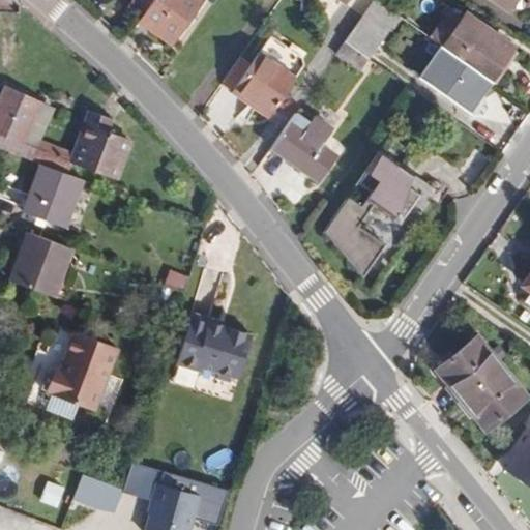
[(153,0),(131,0),(124,10),(139,21),(153,0)]
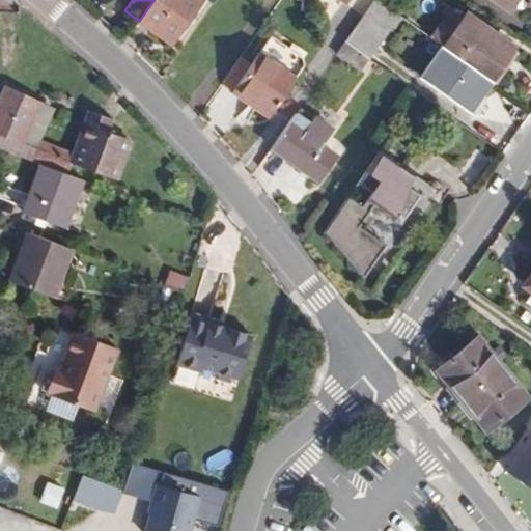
[(154,0),(139,21),(171,44),(201,0),(154,0)]
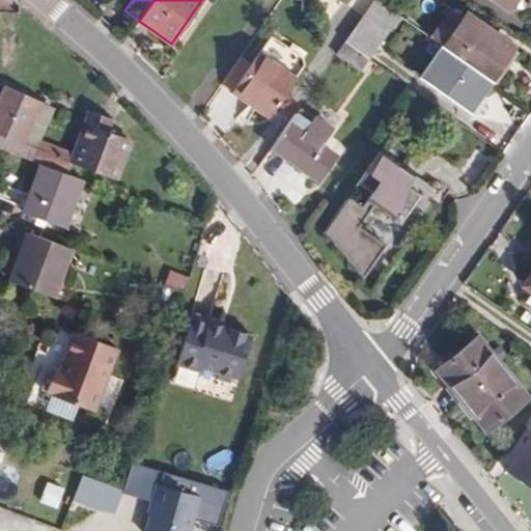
[(374,0),(345,43),(367,58),(397,16),(374,0)]
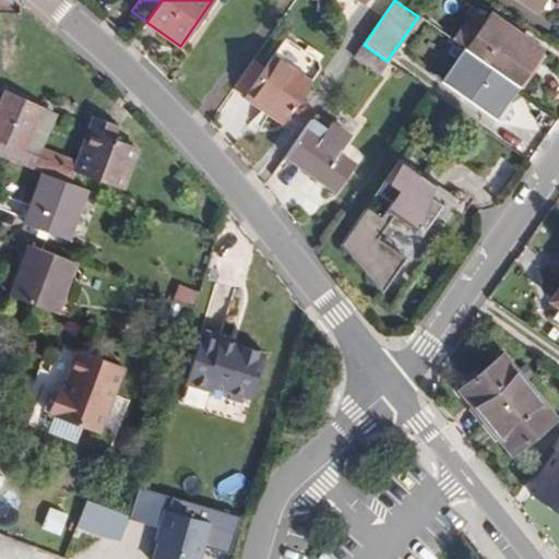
[(514,0),(533,13),(542,0),(514,0)]
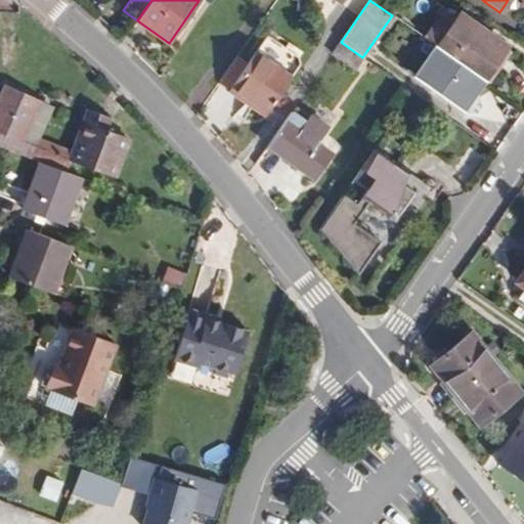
[(214,25),(221,15),(213,9),(206,18),(214,25)]
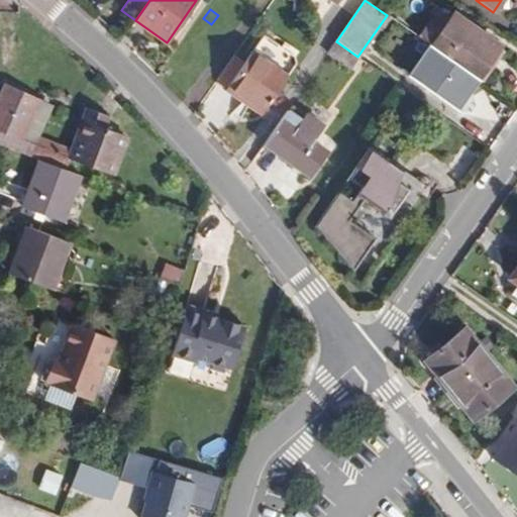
[(453,14),(446,9),(437,22),(430,18),(417,36),(431,45),(453,14)]
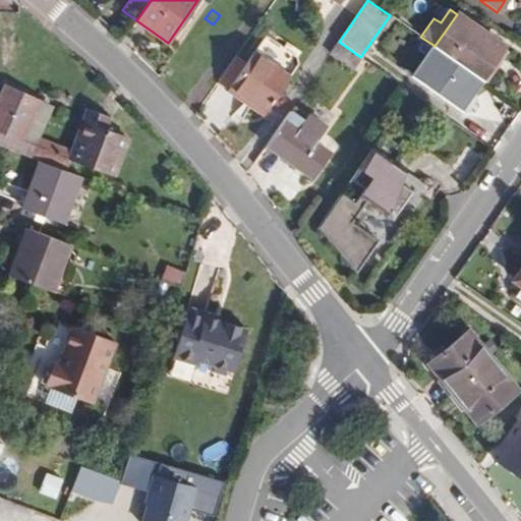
[(457,14),(435,46),(481,79),(507,44),(459,11),(457,14)]
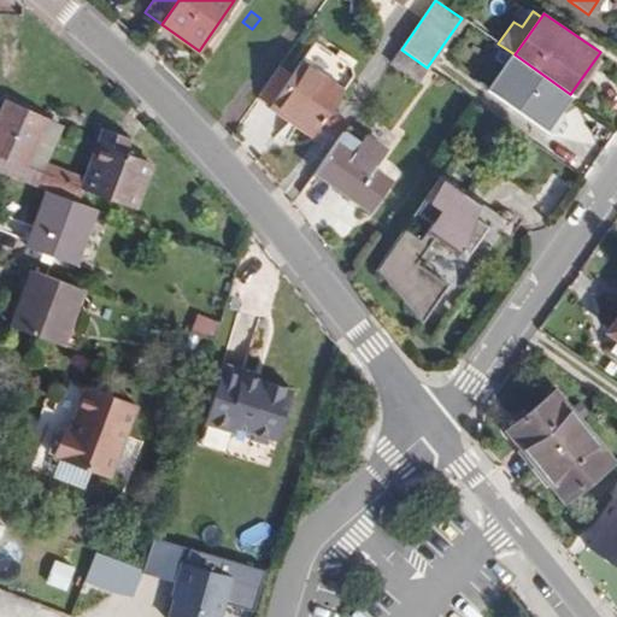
[(429,69),(427,68),(401,50),(389,66),(418,86),(429,69)]
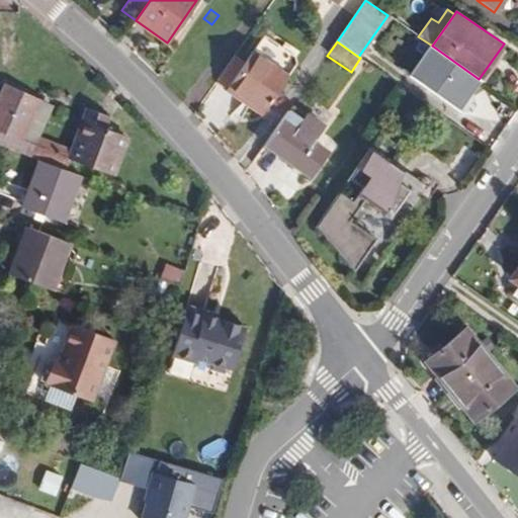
[(456,109),(479,79),(432,46),(410,76),(456,109)]
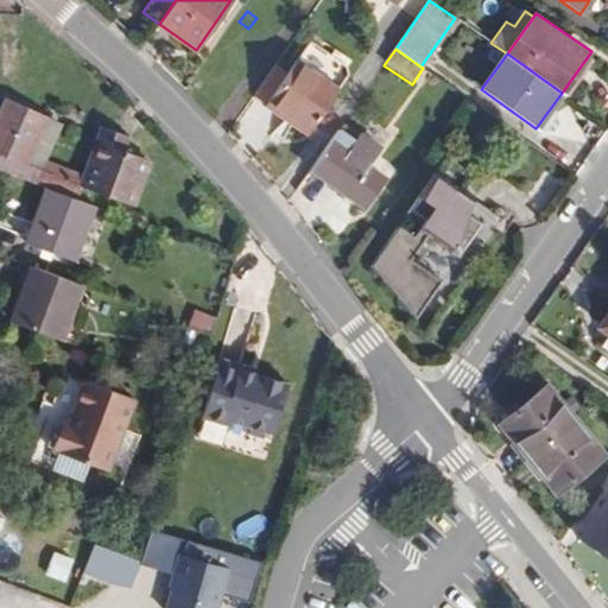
[(309,133),(340,88),(298,58),(266,105),(309,133)]
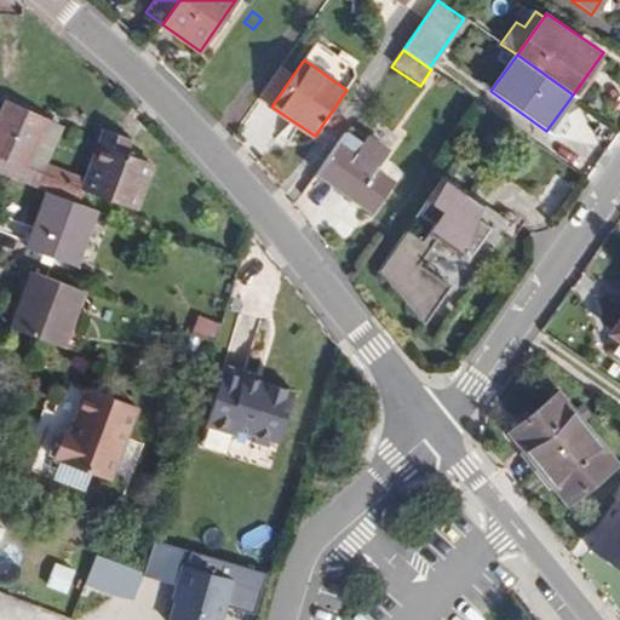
[(440,76),(431,69),(420,86),(429,91),(440,76)]
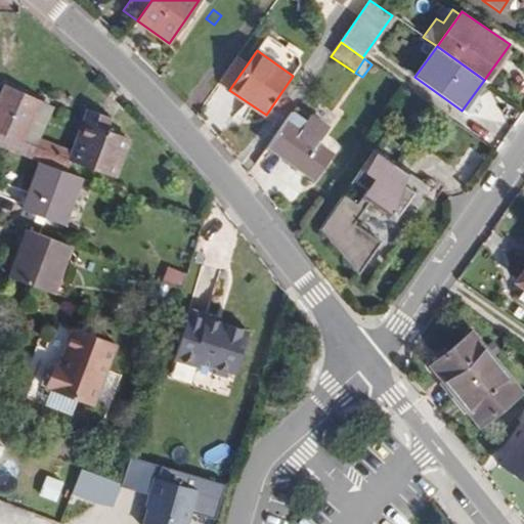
[(5,87),(0,96),(0,146),(19,155),(30,131),(42,104),(5,87)]
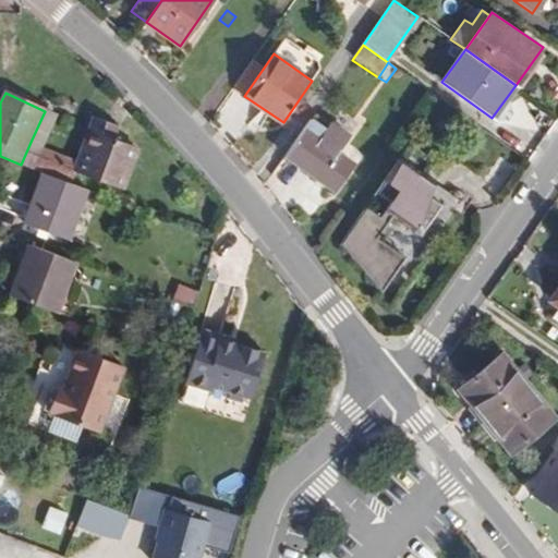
[(58,117),(45,111),(32,140),(46,145),(58,117)]
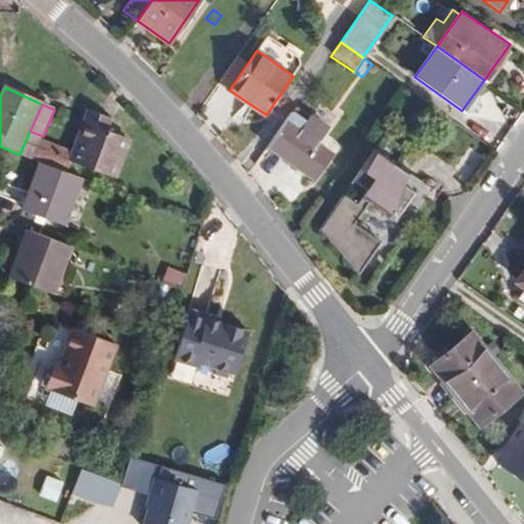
[(43,136),(30,131),(19,155),(41,163),(67,172),(71,161),(116,177),(129,138),(107,130),(112,118),(87,108),(82,121),(86,123),(77,148),(43,136)]
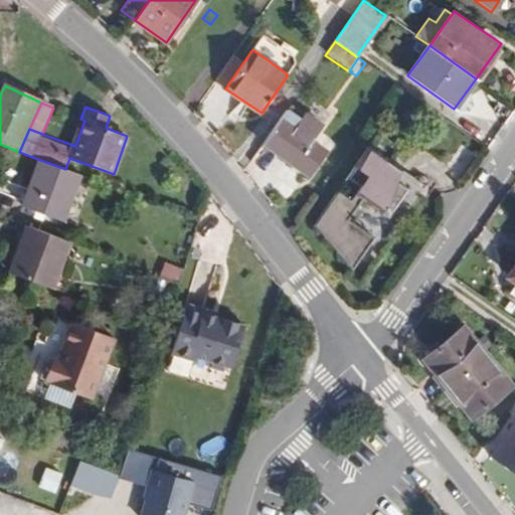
[(312,142),(323,126),(305,114),(301,120),(286,111),(262,145),(310,178),(328,153),(312,142)]
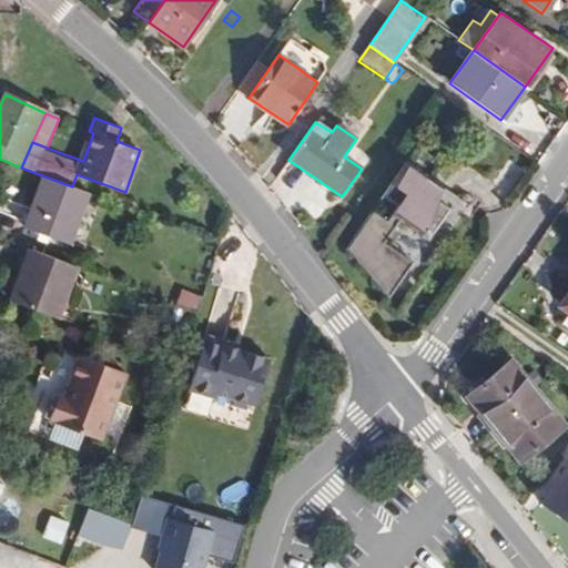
[(449,210),(414,185),(422,173),(406,162),(378,201),(394,211),(386,222),(372,212),(347,247),(361,256),(357,262),(374,273),(372,277),(392,292),(412,263),(383,243),(398,221),(427,241),(449,210)]
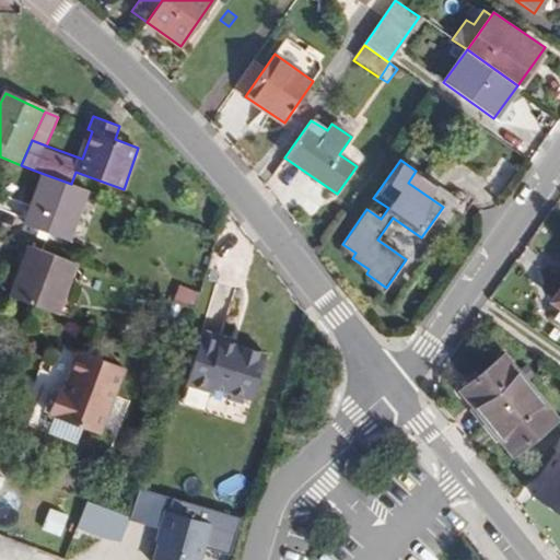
[(71,184),(44,174),(25,224),(39,230),(49,233),(69,241),(88,190),(71,184)]
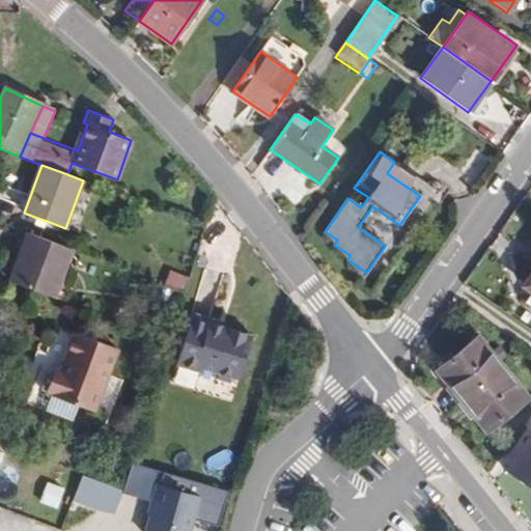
[(47,221),(37,218),(35,224),(44,227),(47,221)]
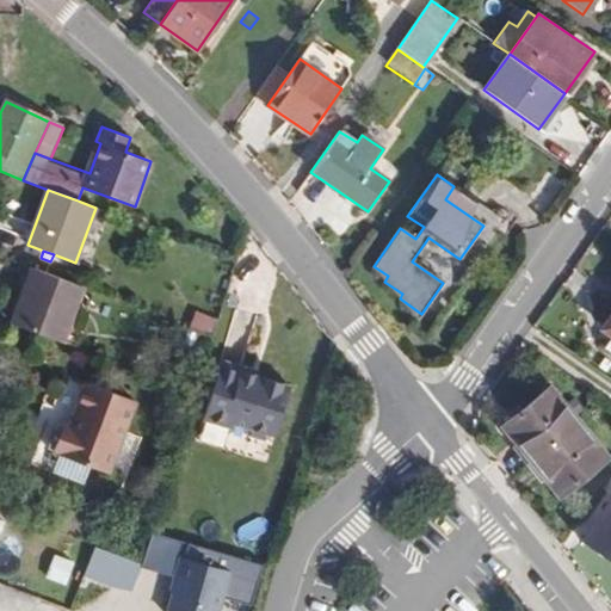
[(63,344),(85,287),(32,267),(30,273),(25,272),(18,291),(23,292),(11,323),(63,344)]
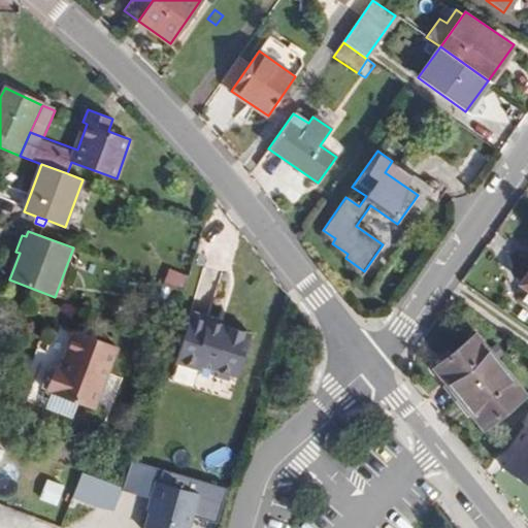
[(187,275),(169,270),(164,283),(182,290),(187,275)]
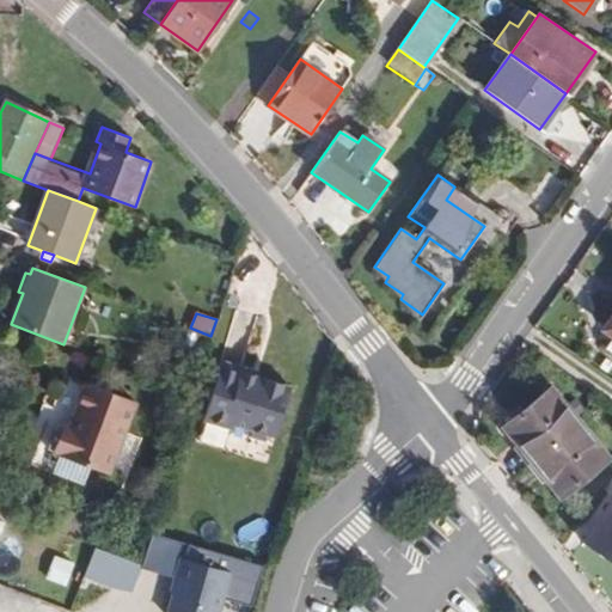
[(210,336),(190,328),(187,337),(208,344),(210,336)]
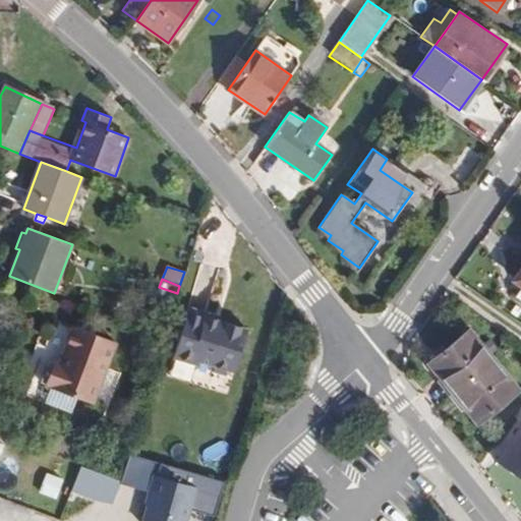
[(187,308),(185,311),(204,317),(204,320),(217,325),(218,322),(219,317),(187,308)]
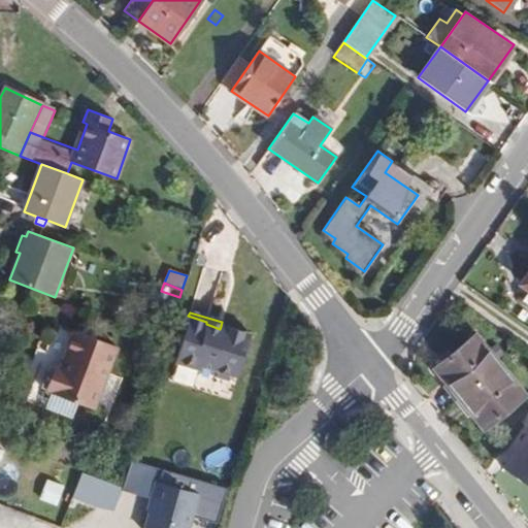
[(206,322),(188,316),(173,363),(198,370),(199,366),(212,370),(216,377),(226,381),(233,376),(236,377),(249,335),(221,326),(220,329),(206,324),(206,322)]
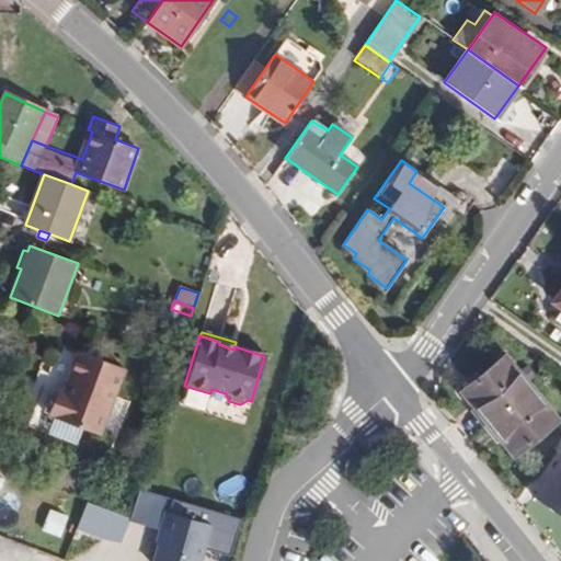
[(99,435),(124,368),(78,352),(67,380),(72,382),(69,392),(58,389),(49,413),(54,415),(54,418),(99,435)]
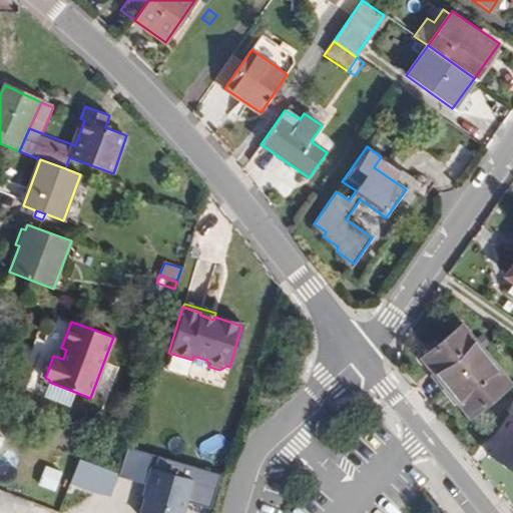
[(511,384),(462,324),(420,358),(469,418),(511,384)]
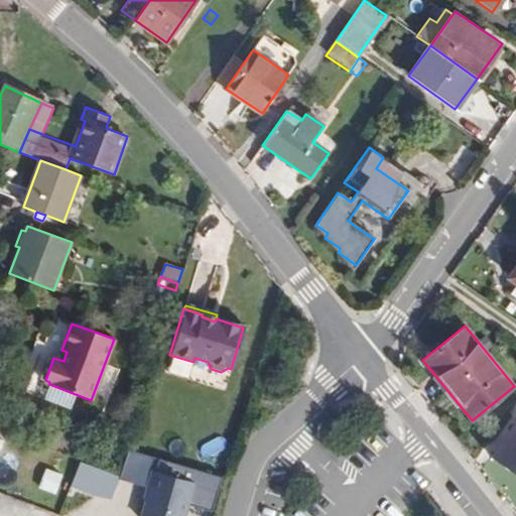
[(515,415),(488,457),(515,476),(515,415)]
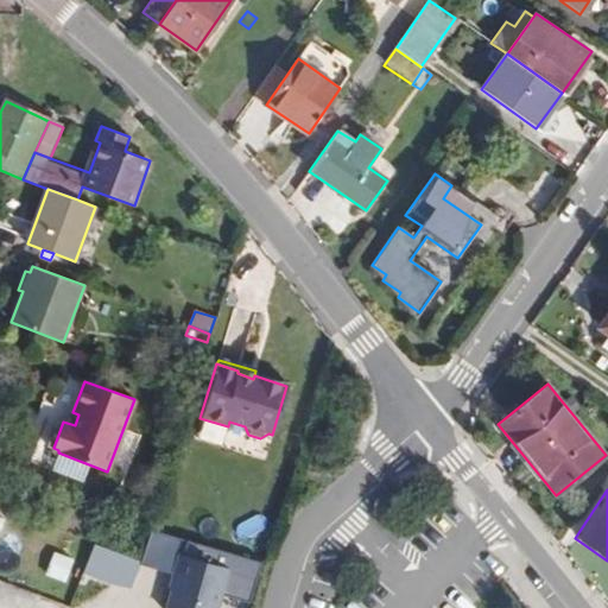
[(140,561),(95,544),(84,574),(130,590),(140,561)]
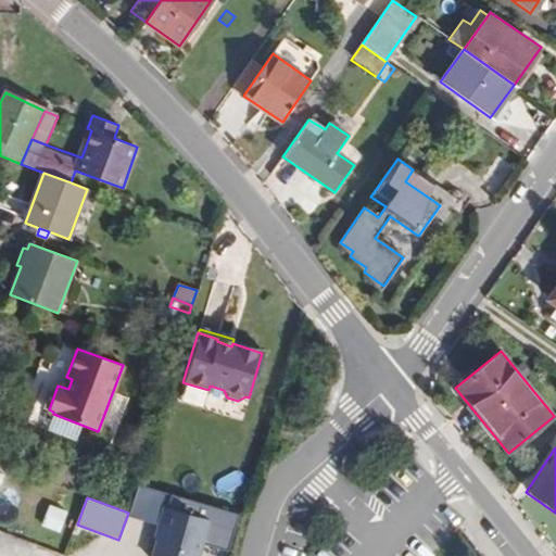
[(46,503),(38,523),(58,531),(65,510),(46,503)]
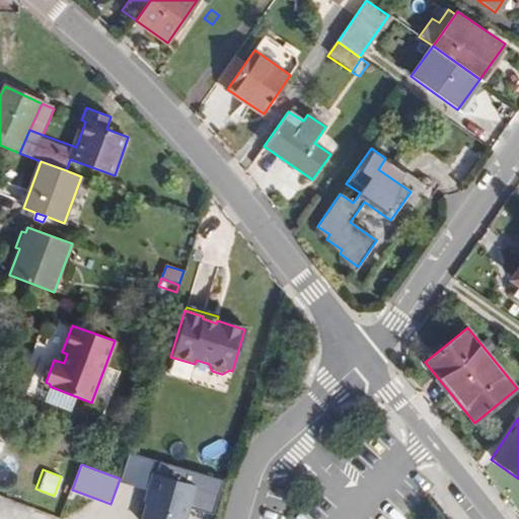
[(188,518),(197,484),(152,471),(139,518),(188,518)]
